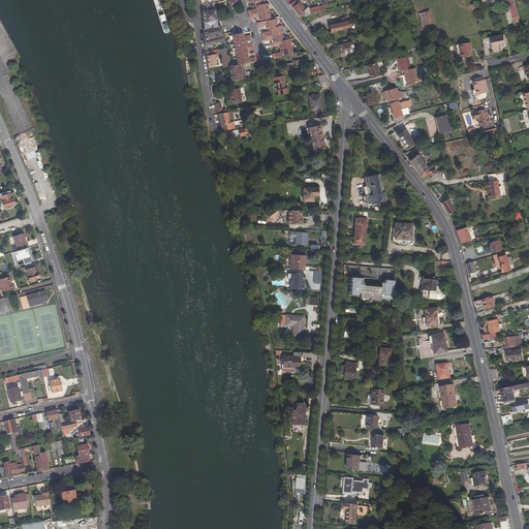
[(258,17),(259,20),(271,18),(267,2),(263,3),(262,0),(248,0),(249,3),(255,1),(257,8),(248,10),(250,18),(258,17)]
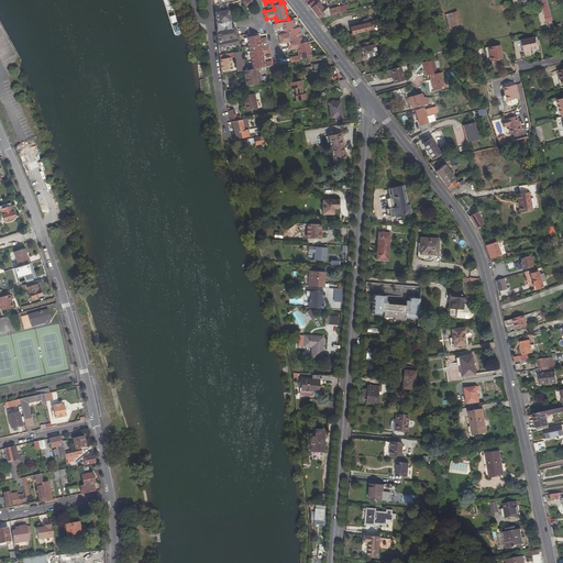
[(308,4),(312,11),(318,19),(345,11),(345,10),(349,9),(348,4),(329,10),(328,8),(324,10),(319,2),(316,4),(312,1),(308,4)]
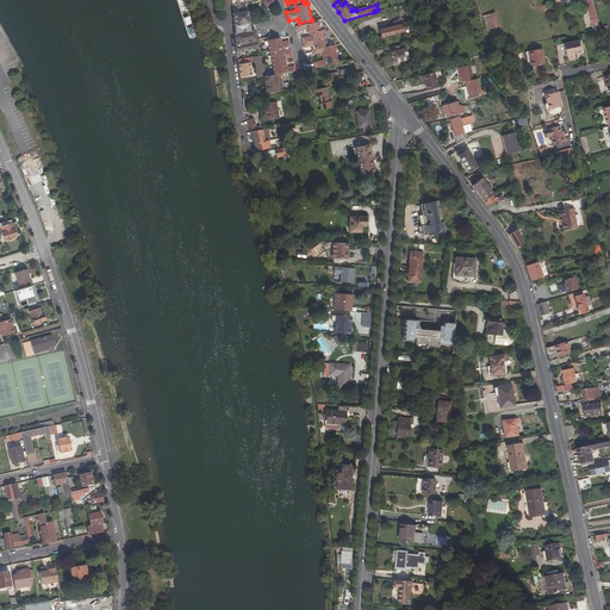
[(232,13),(235,26),(250,24),(248,11),(232,13)]
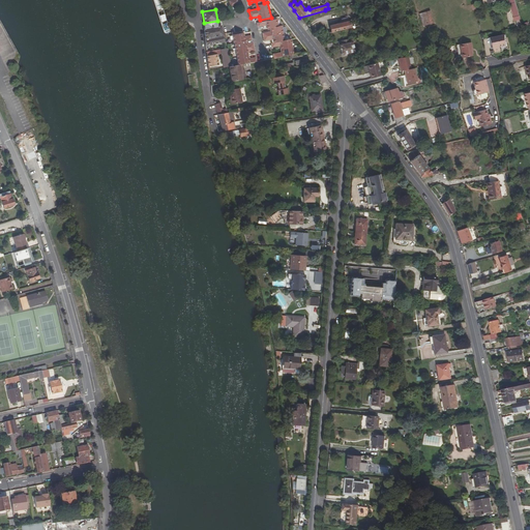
[(434,23),(431,10),(421,13),(425,26),(434,23)]
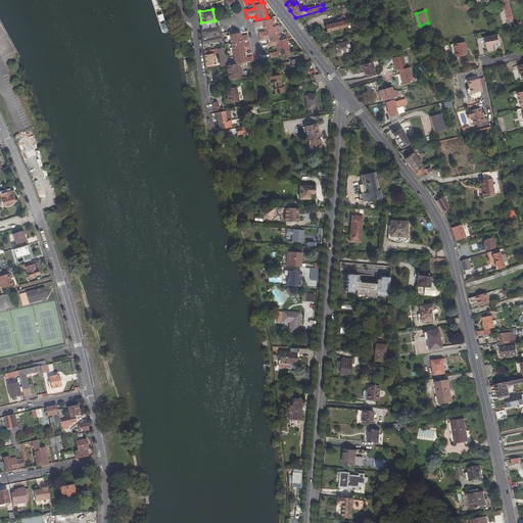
[(275,26),(274,18),(254,22),(254,26),(264,25),(265,28),(268,28),(269,31),(259,33),(262,40),(270,38),(271,42),(269,42),(270,46),(278,44),(280,51),(271,53),(272,58),(290,54),(287,39),(281,40),(279,25),(275,26)]
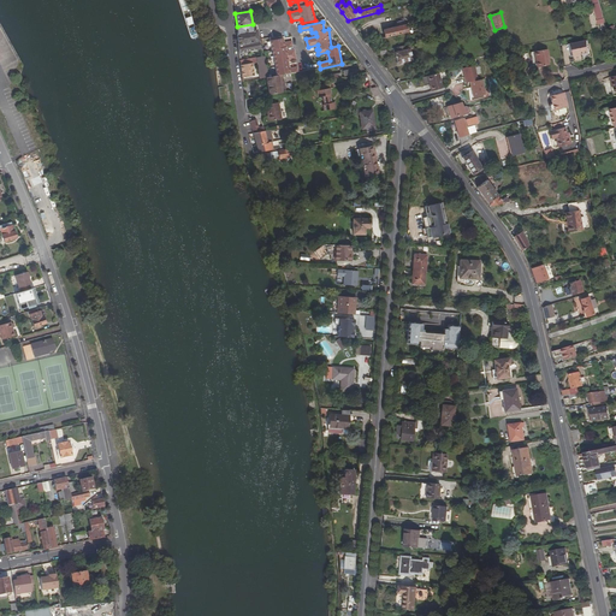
[(413,28),(408,28),(407,25),(398,27),(384,30),(385,37),(413,31),(413,28)]
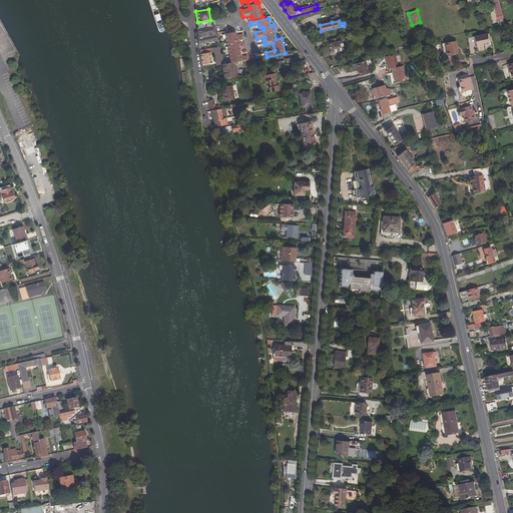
[(199,45),(217,41),(213,25),(210,25),(210,24),(197,27),(199,45)]
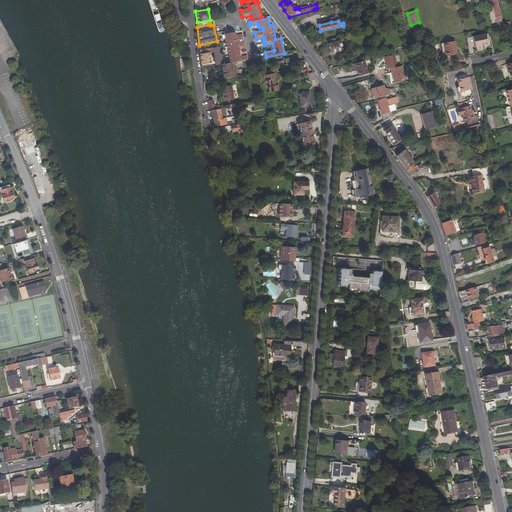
[(231,63),(235,62),(249,60),(248,56),(241,57),(240,51),(247,49),(245,42),(238,43),(238,40),(244,39),(243,35),(236,36),(236,33),(232,34),(231,32),(224,32),(226,41),(227,41),(231,63)]
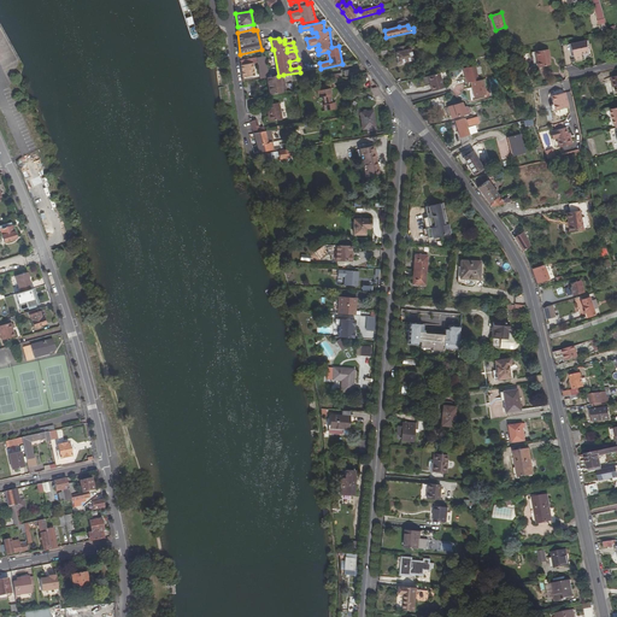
[(588,40),(574,43),(576,60),(583,58),(582,53),(591,52),(588,40)]
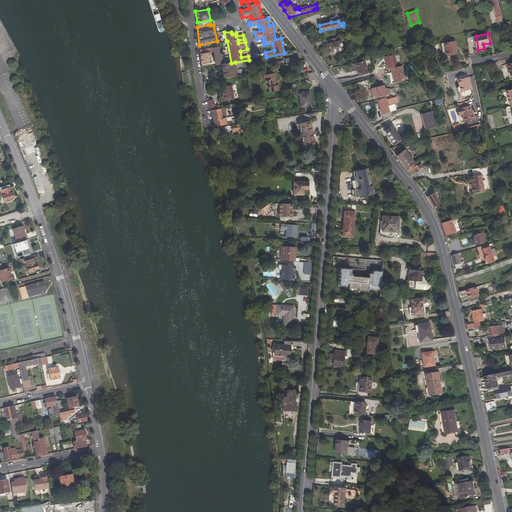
[(343,50),(341,42),(345,41),(347,41),(346,38),(337,40),(337,38),(324,41),(324,44),(328,43),(330,53),(343,50)]
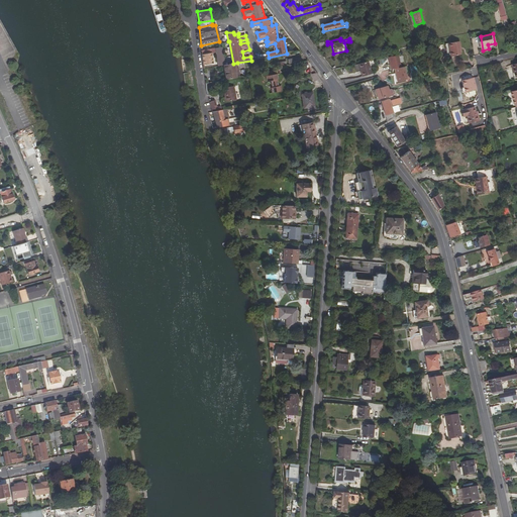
[(460,49),(461,49),(459,41),(445,44),(447,57),(461,55),(460,49)]
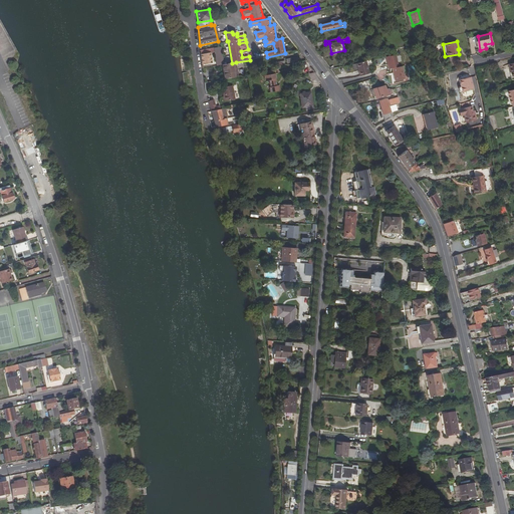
[(223,65),(224,65),(221,47),(200,51),(202,64),(212,62),(210,53),(215,52),(217,66),(223,65)]
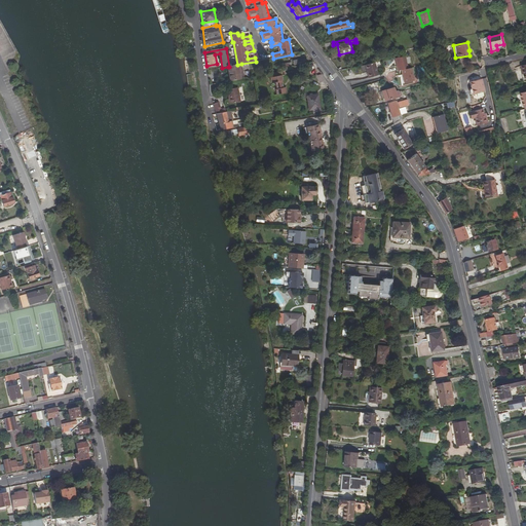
[(401,70),(408,69),(405,55),(395,59),(397,71),(401,70)]
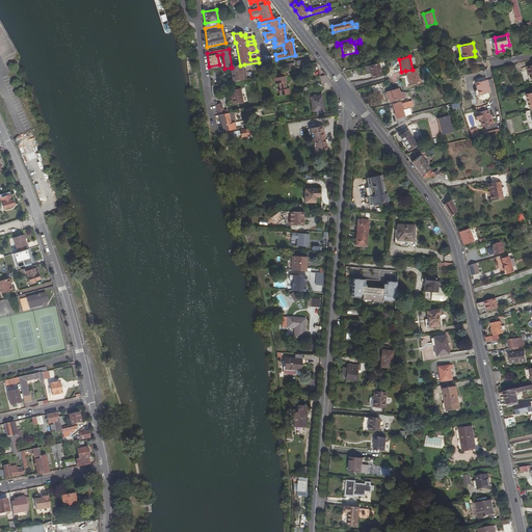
[(379,63),(369,67),(373,79),(382,76),(379,63)]
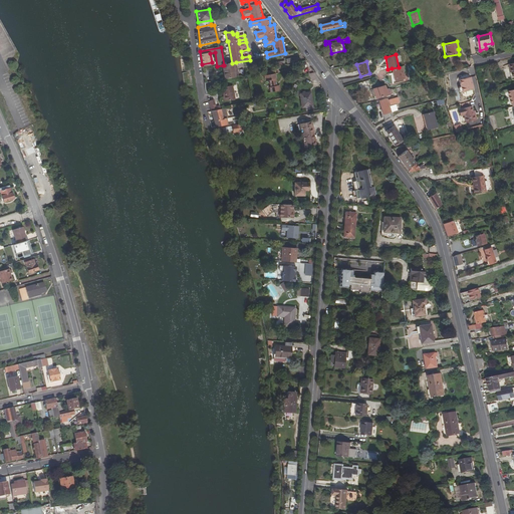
[(235,77),(239,76),(236,62),(232,63),(224,65),(223,65),(225,79),(235,77)]
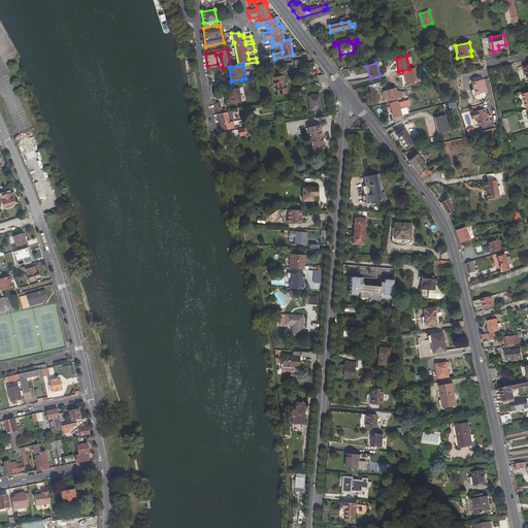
[(409,69),(402,70),(403,75),(404,75),(404,77),(405,84),(416,81),(413,68),(409,69)]
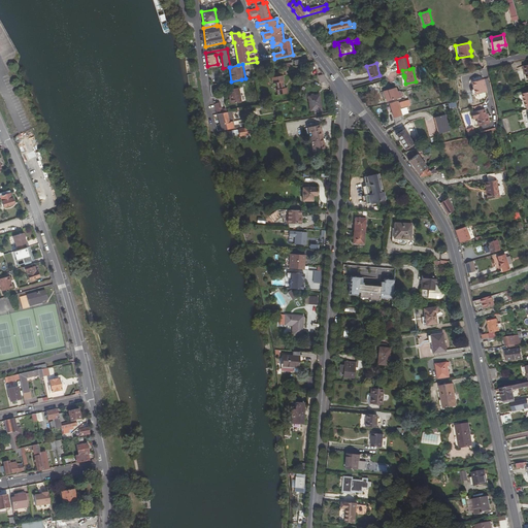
[(285,80),(284,75),(272,78),(273,83),(276,83),(278,90),(277,90),(278,95),(287,93),(286,89),(285,89),(284,81),(285,80)]
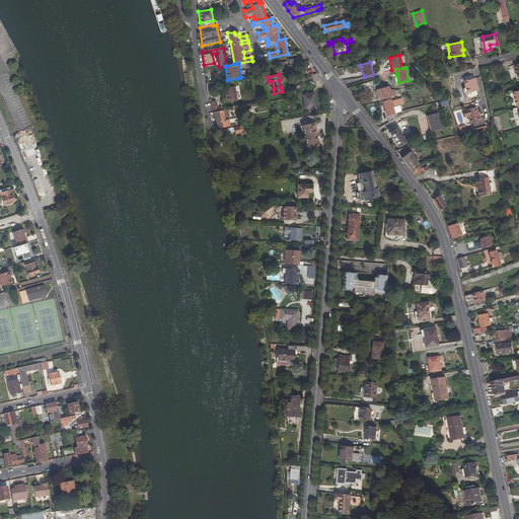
[(478,90),(475,78),(463,81),(465,88),(463,88),(463,90),(463,92),(465,93),(478,90)]
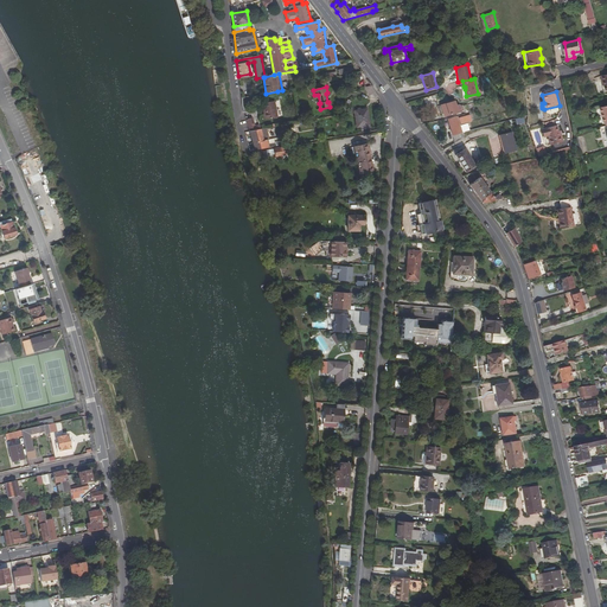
[(274,102),(262,104),(266,120),(278,117),(274,102)]
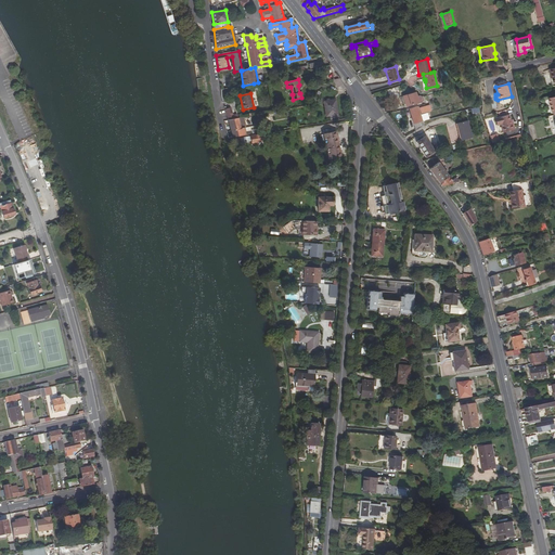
[(411,105),(422,102),(421,97),(417,97),(416,93),(408,95),(411,105)]
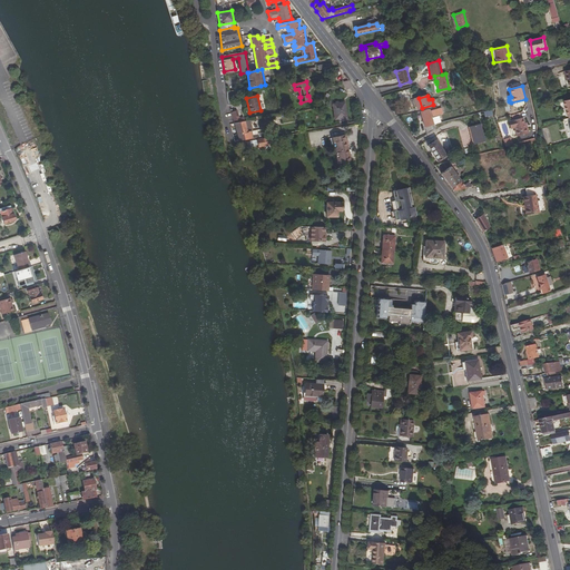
[(336,104),(333,105),(335,119),(347,117),(345,102),(336,104)]
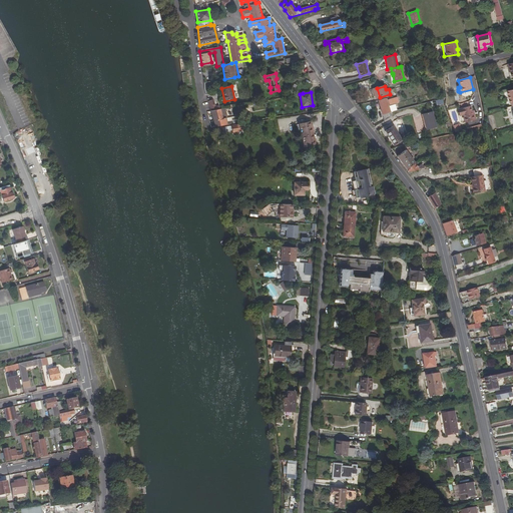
[(388,100),(389,105),(399,102),(397,97),(388,100)]
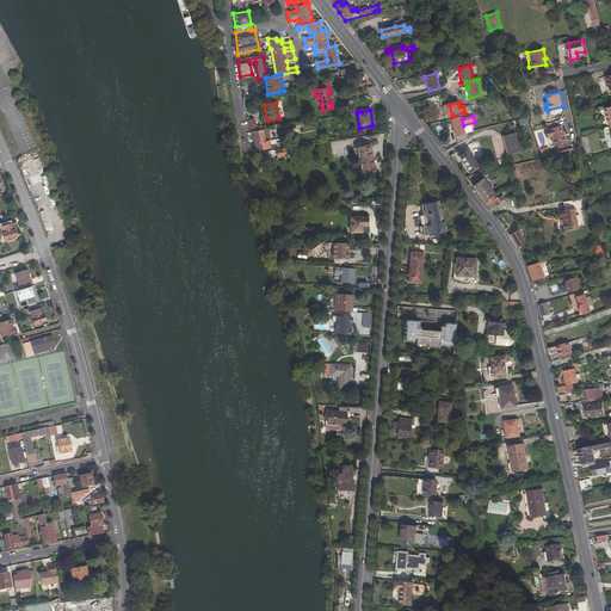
[(462,117),(454,119),(451,119),(458,143),(467,139),(466,133),(473,131),(470,124),(464,127),(463,125),(462,119),(462,117)]
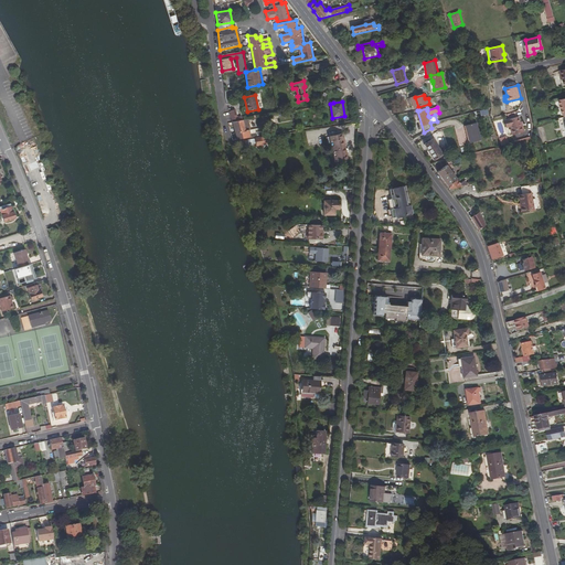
[(233,123),(238,121),(235,110),(230,112),(233,123)]
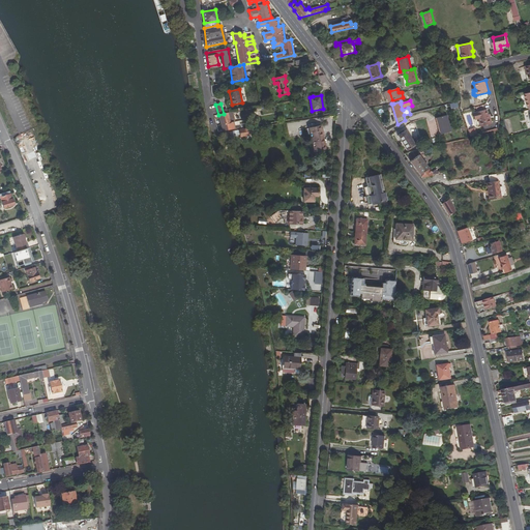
[(484,110),(473,113),(474,118),(478,118),(479,126),(488,124),(489,123),(489,119),(487,118),(484,110)]
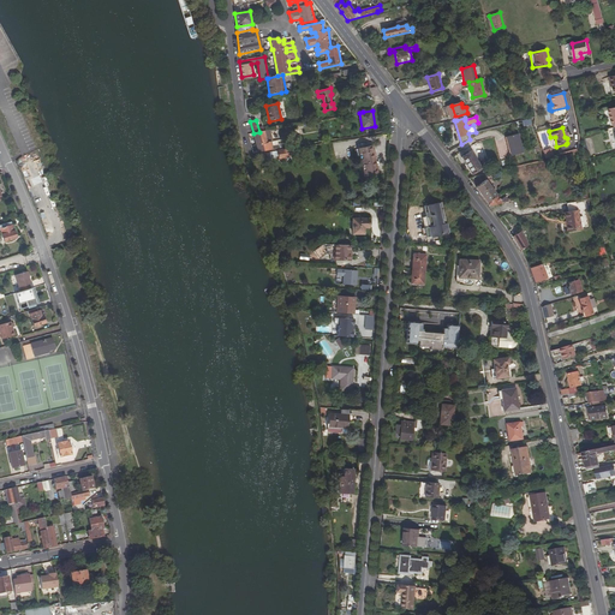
[(260,132),(254,133),(258,153),(273,150),(270,143),(273,142),(269,131),(260,132)]
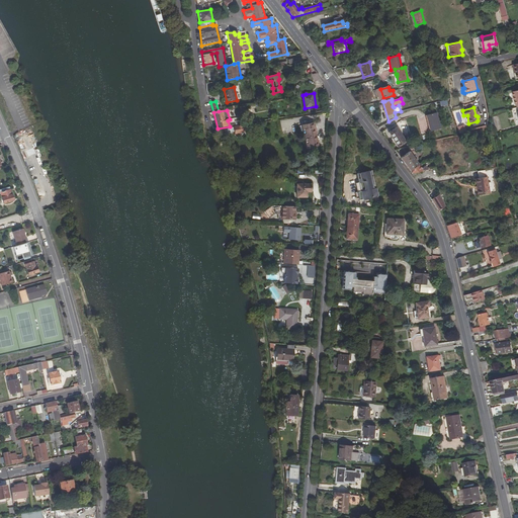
[(431,132),(441,128),(437,113),(427,115),(431,132)]
